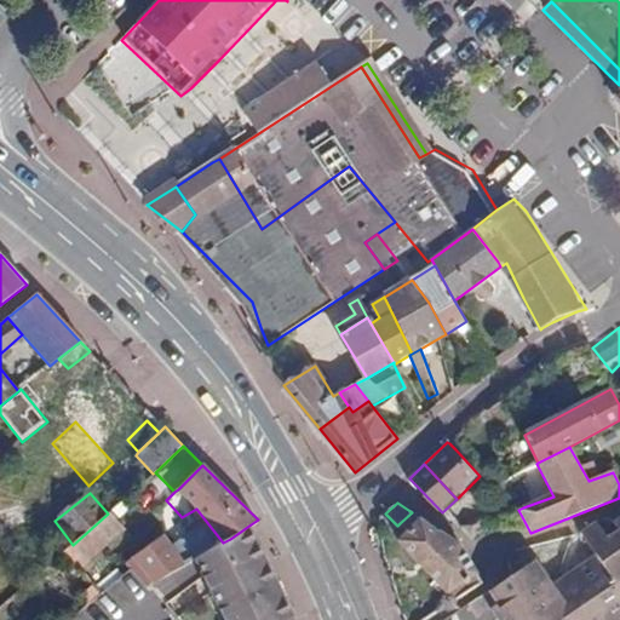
[(400,523),(408,530),(420,518),(412,512),(400,523)]
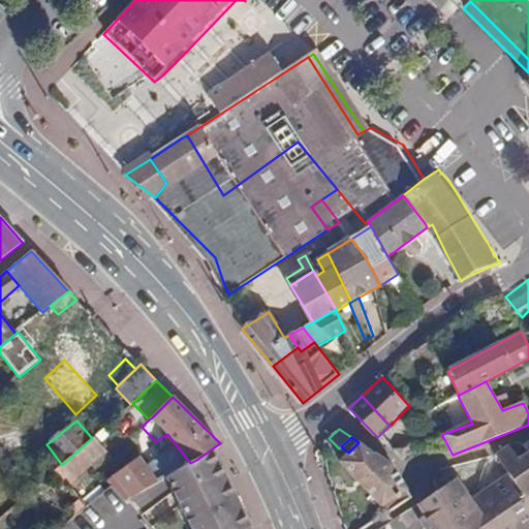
[(87,467),(106,454),(92,438),(62,465),(56,471),(68,486),(87,467)]
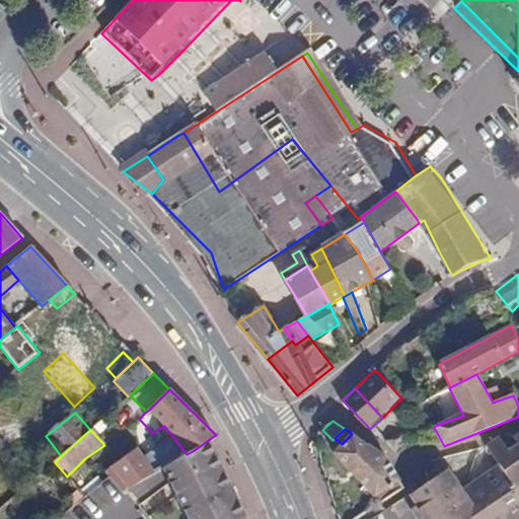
[(518,518),(518,432),(514,436),(518,442),(510,450),(500,438),(487,447),(499,463),(462,489),(449,469),(410,495),(417,505),(411,509),(418,518),(518,518)]
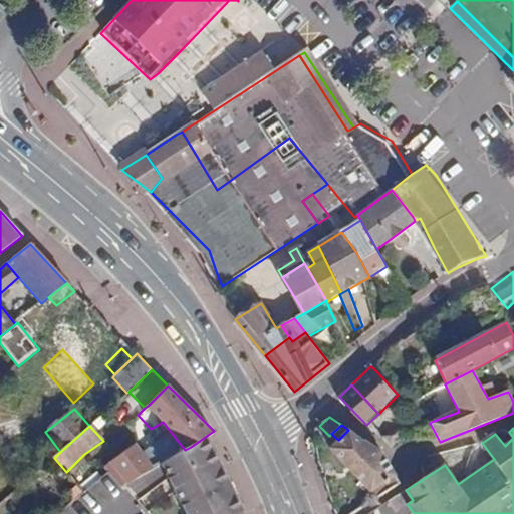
[(396,476),(380,450),(371,445),(348,430),(338,440),(330,448),(370,491),(396,476)]
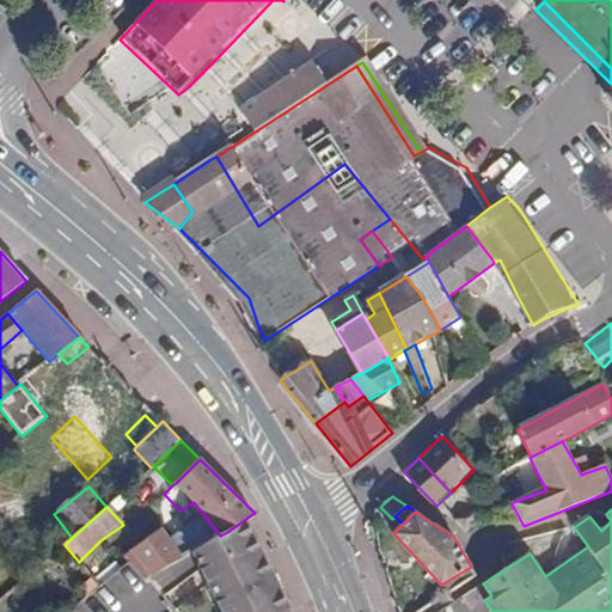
[(196,549),(210,579),(254,556),(265,551),(248,518),(227,532),(220,536),(196,549)]
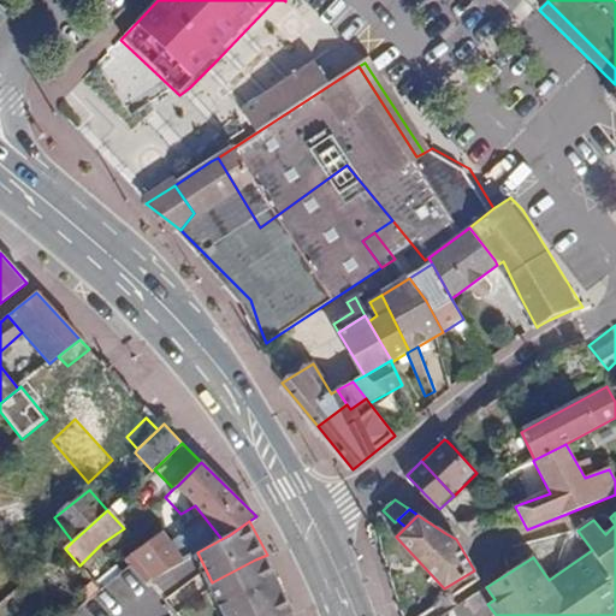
[(165,532),(132,555),(152,580),(157,581),(176,564),(184,560),(165,532)]
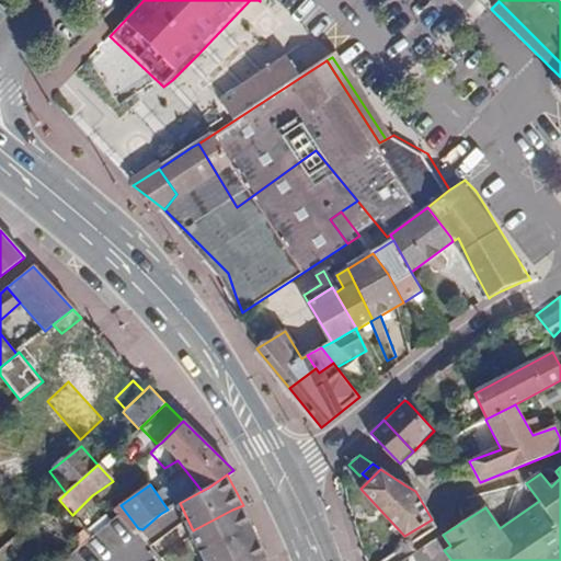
[(232,510),(239,525),(248,521),(243,505),(232,510)]
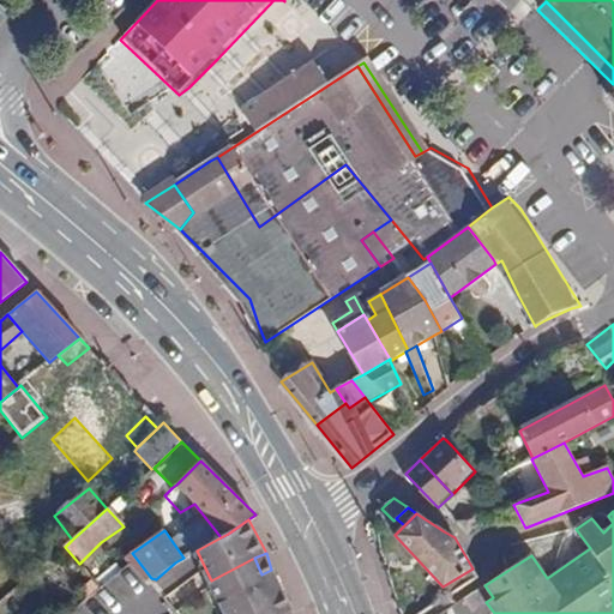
[(283,613),(271,570),(262,575),(254,558),(211,581),(227,613),(283,613)]
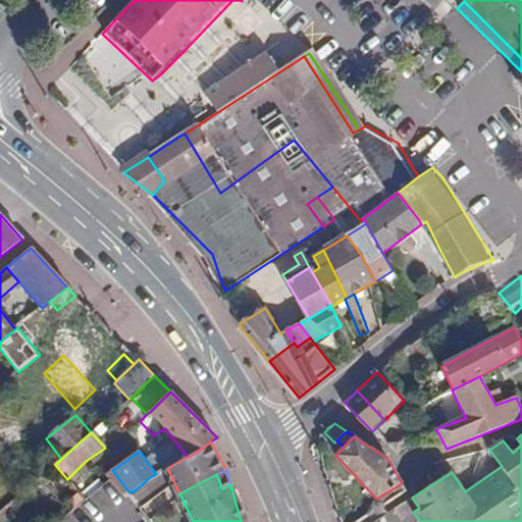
[(397,521),(413,512),(419,508),(412,498),(375,521),(397,521)]
